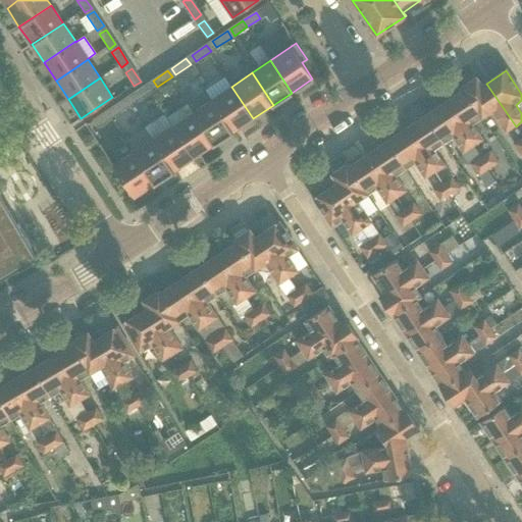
[(476,77),(461,88),(463,91),(482,119),(491,112),(506,134),(516,126),(486,84),(482,87),(476,77)]
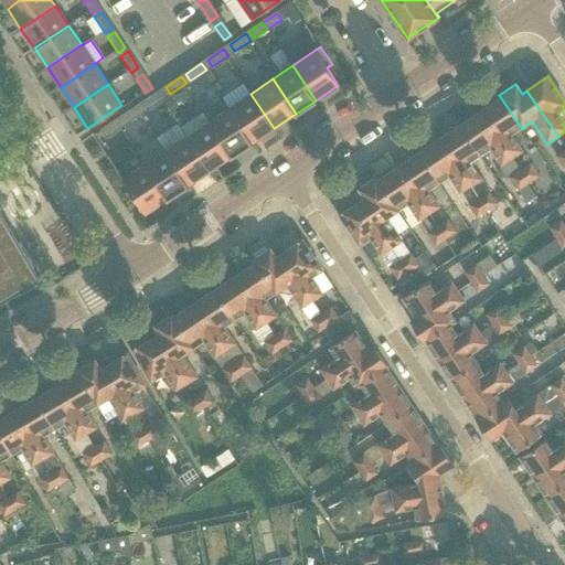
[(148,108),(164,98),(160,91),(144,102),(148,108)]
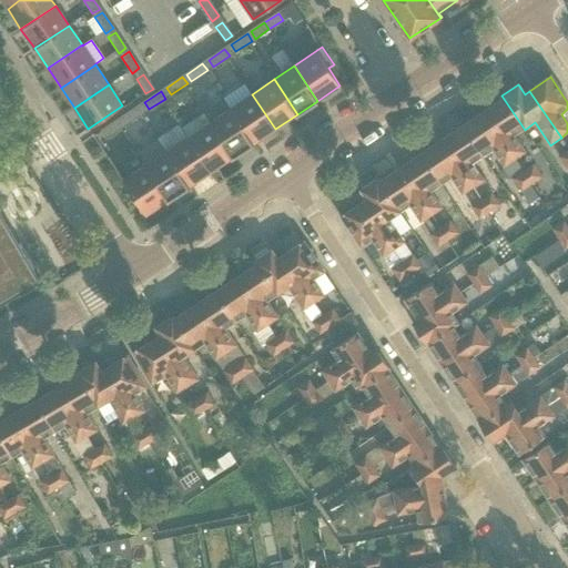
[(253,143),(275,129),(252,94),(230,109),(253,143)]
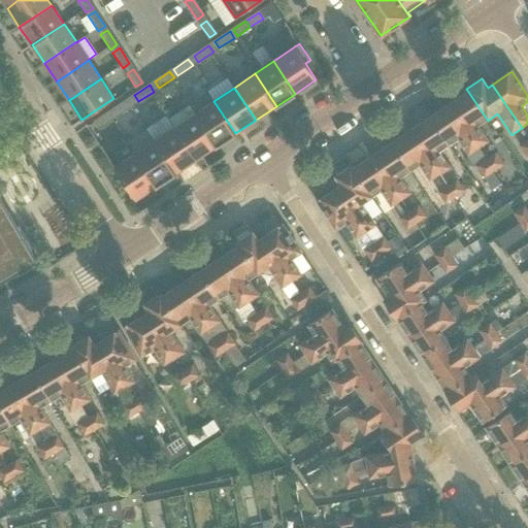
[(468,92),(449,104),(477,146),(479,149),(489,141),(479,126),(488,121),(468,92)]
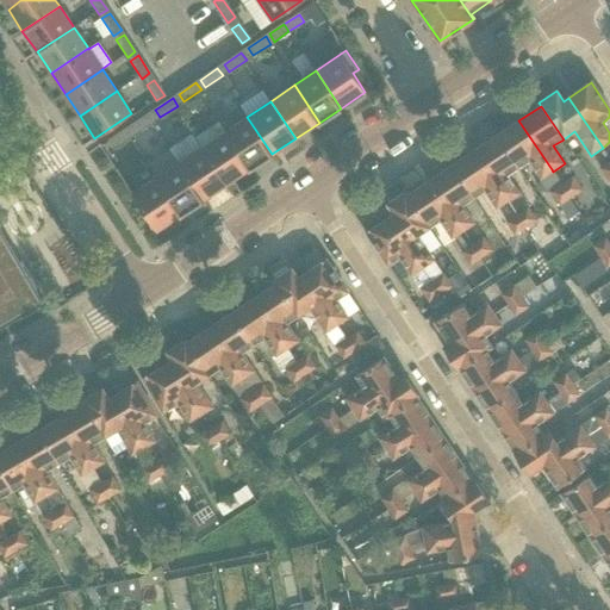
[(136,134),(154,122),(149,114),(131,126),(136,134)]
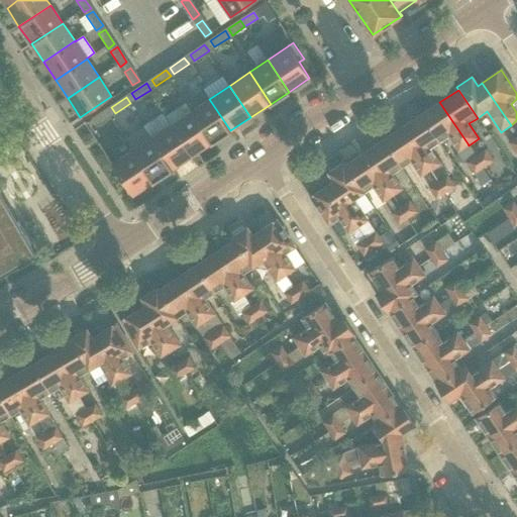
[(212,142),(230,130),(209,99),(191,111),(212,142)]
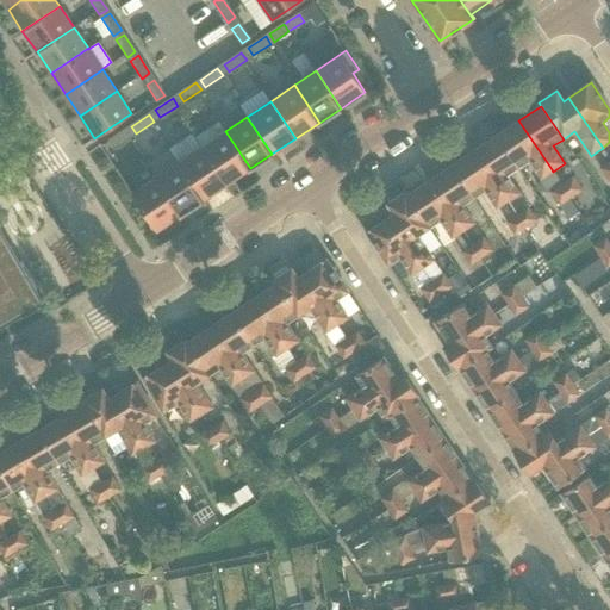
[(518,120),(497,136),(518,169),(529,162),(541,179),(553,172),(518,120)]
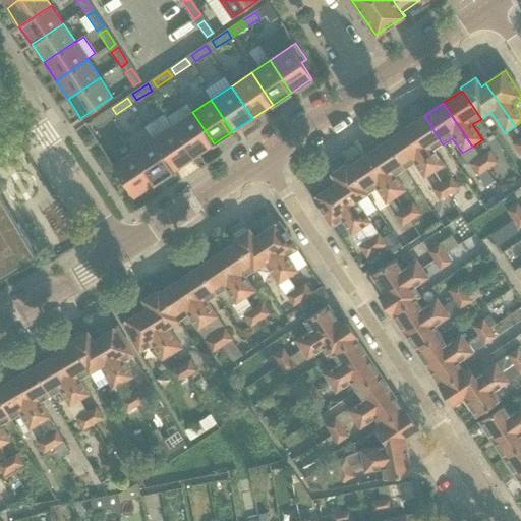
[(98,126),(113,116),(109,110),(94,120),(98,126)]
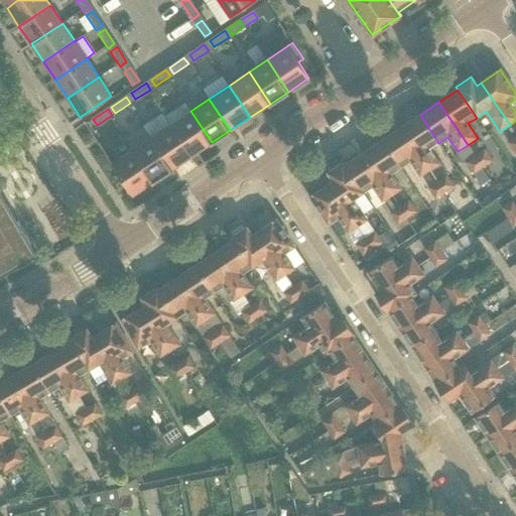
[(191,156),(212,142),(190,111),(170,124),(191,156)]
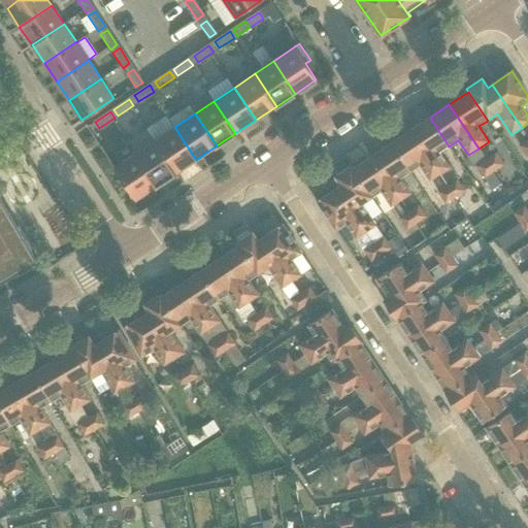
[(166,116),(145,129),(154,141),(175,173),(196,160),(174,128),(166,116)]
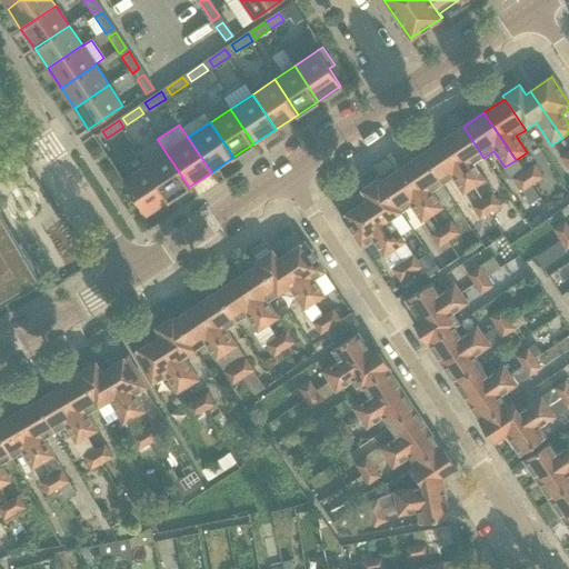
[(463,127),(442,141),(473,188),(485,180),(473,165),(483,158),(463,127)]
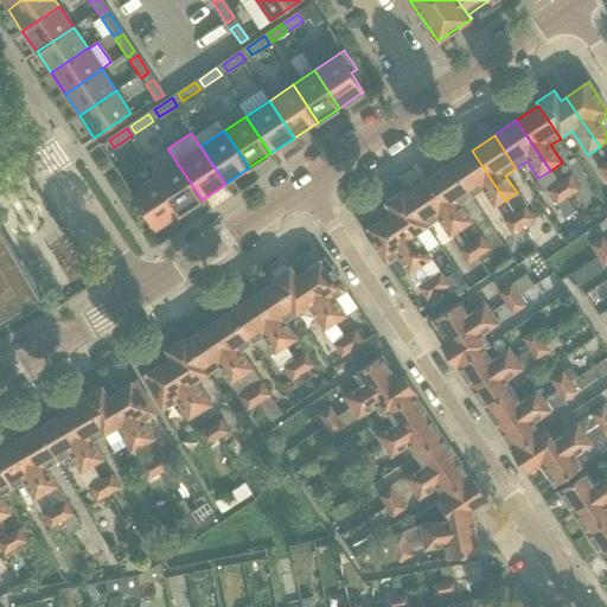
[(472,151),(449,165),(471,198),(483,191),(493,208),(505,200),(472,151)]
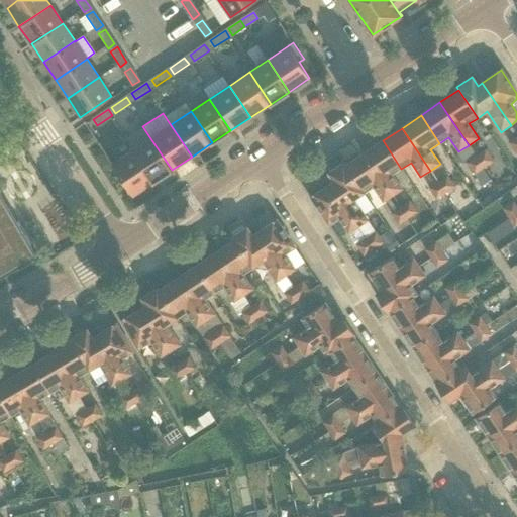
[(153,182),(172,170),(150,138),(132,150),(153,182)]
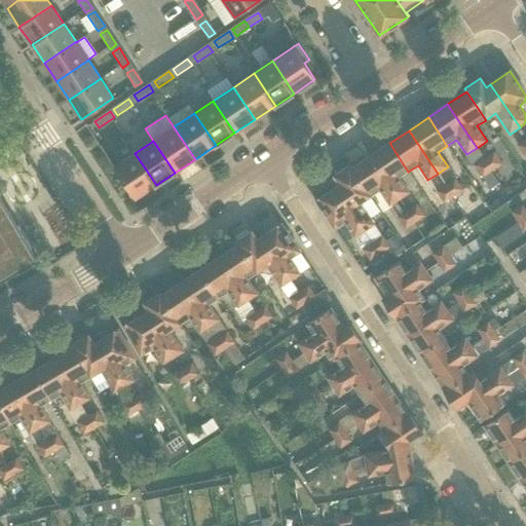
[(389,143),(370,156),(399,199),(410,192),(400,178),(408,172),(389,143)]
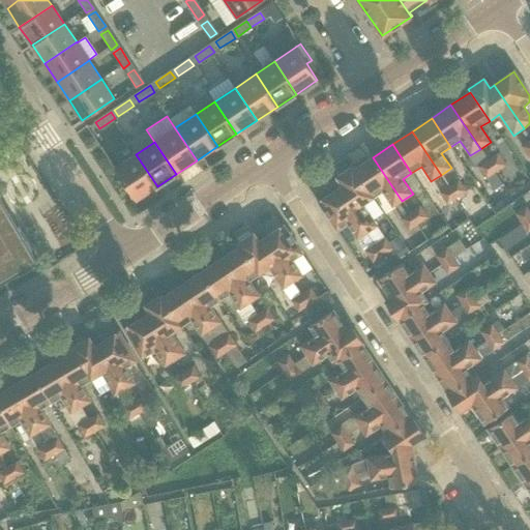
[(136,154),(114,168),(136,201),(157,186),(136,154)]
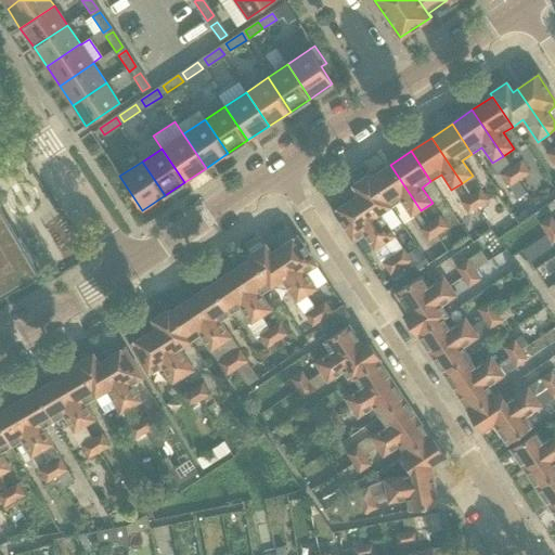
[(521,162),(511,168),(519,180),(529,172),(521,162)]
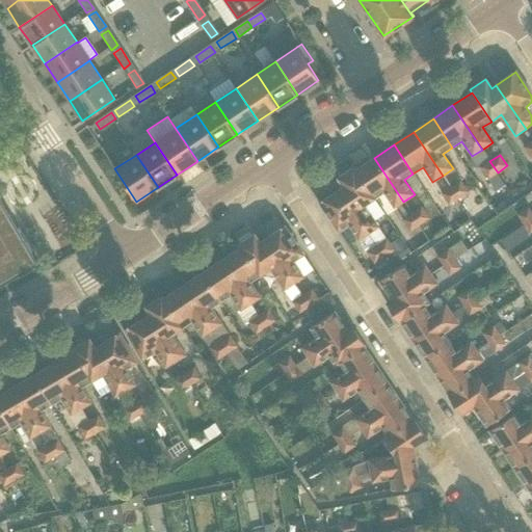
[(403,202),(374,158),(354,171),(374,201),(383,193),(393,209),(403,202)]
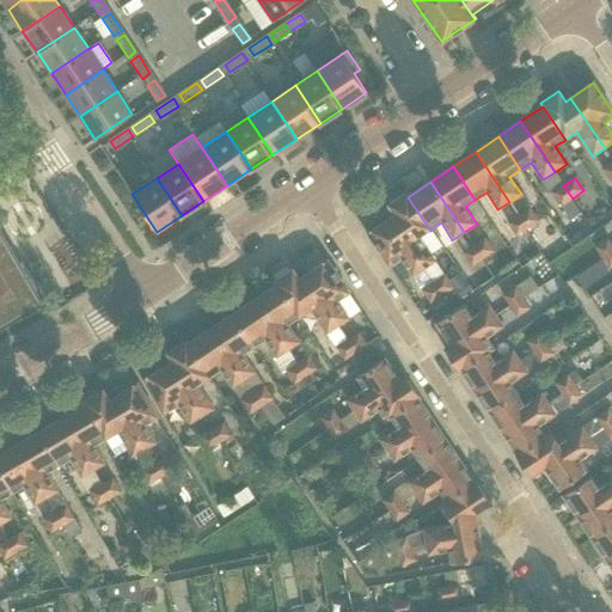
[(573,199),(563,185),(552,193),(561,206),(573,199)]
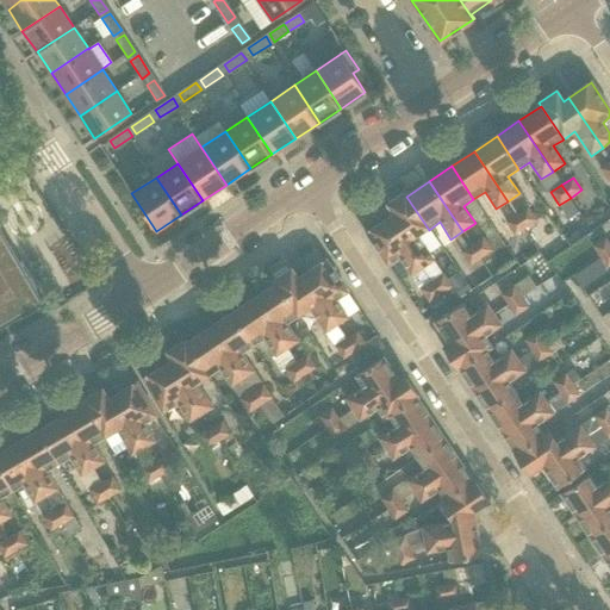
[(404,193),(387,205),(393,215),(388,218),(422,268),(430,262),(434,260),(429,253),(440,246),(429,230),(406,197),(404,193)]
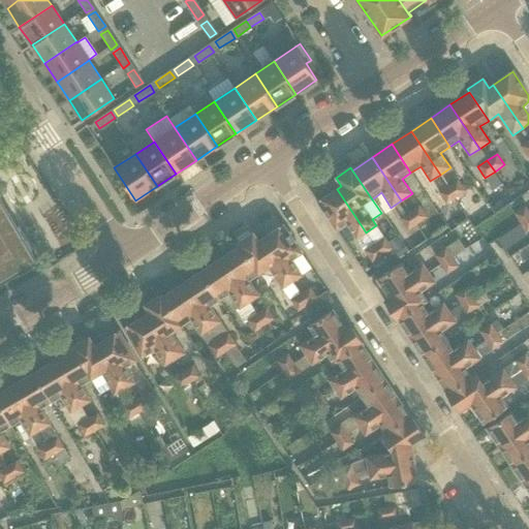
[(458,179),(447,186),(455,196),(465,190),(458,179)]
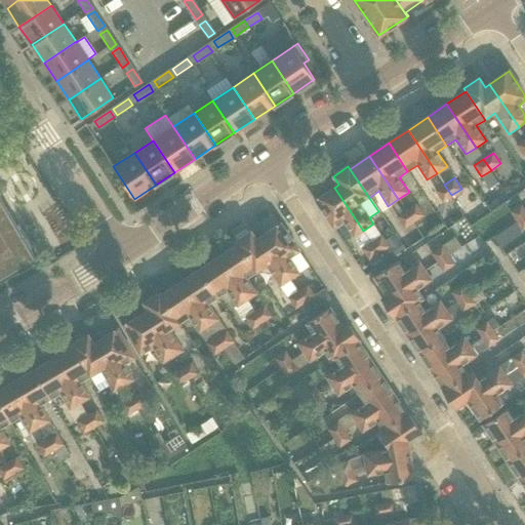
[(451,195),(444,185),(435,191),(442,202),(451,195)]
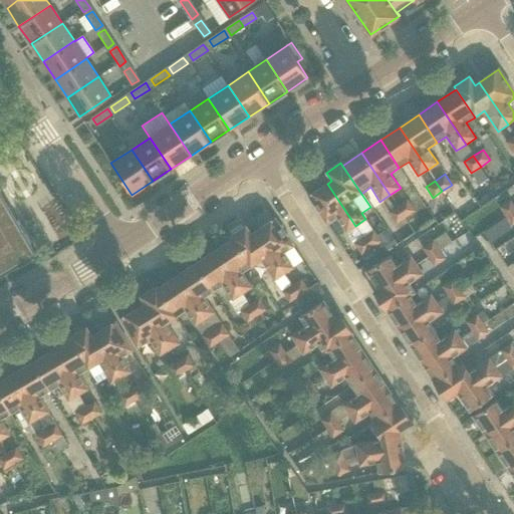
[(355,226),(327,184),(308,197),(326,224),(336,217),(346,232),(355,226)]
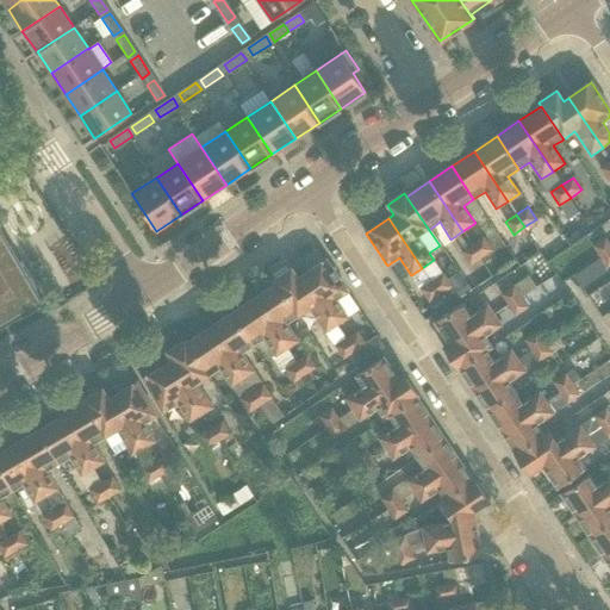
[(0,307),(35,288),(36,290),(37,288),(24,266),(23,265),(20,261),(11,268),(0,249),(0,226),(1,226),(0,225),(0,307)]
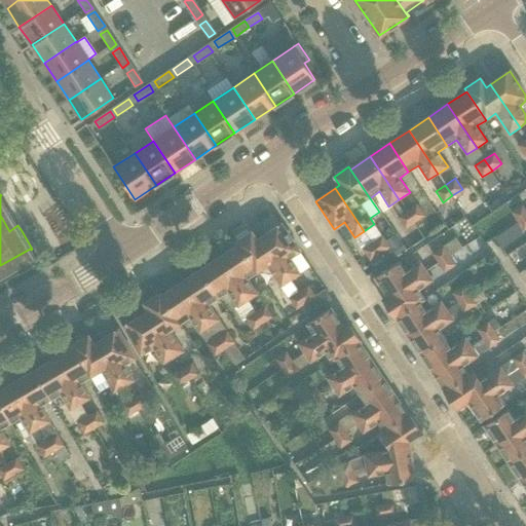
[(416,204),(406,211),(414,222),(423,215),(416,204)]
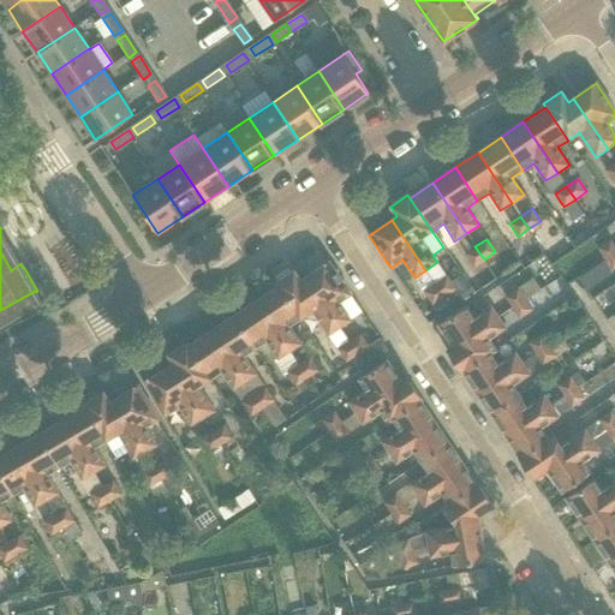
[(614,246),(610,240),(597,249),(604,260),(614,252),(614,246)]
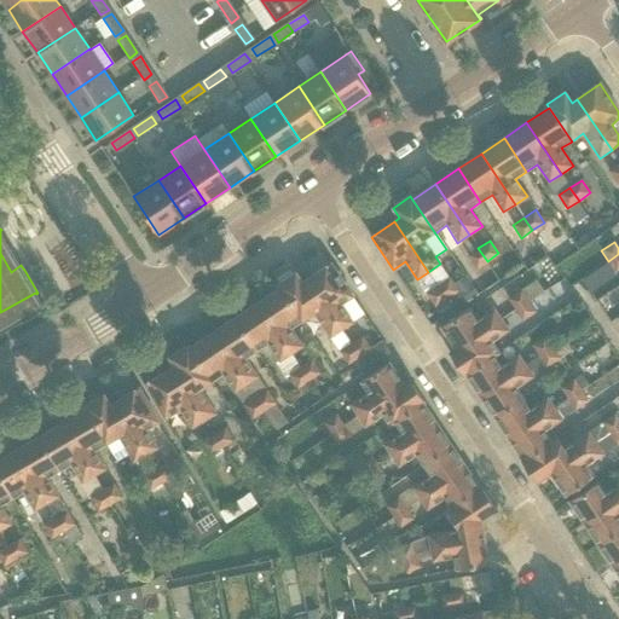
[(487,261),(478,248),(467,255),(476,268),(487,261)]
